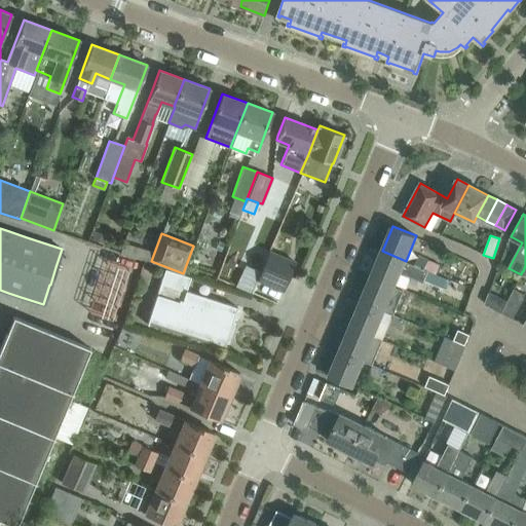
[(260,272),(257,279),(284,291),(296,262),(269,251),(260,272)]
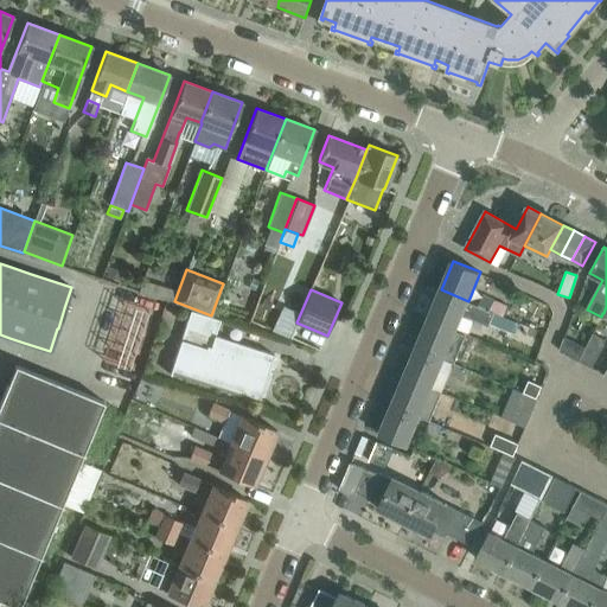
[(492,311),(480,306),(467,301),(468,301),(441,289),(428,318),(457,328),(462,315),(486,325),(487,321),(511,332),(515,321),(491,312),(492,311)]
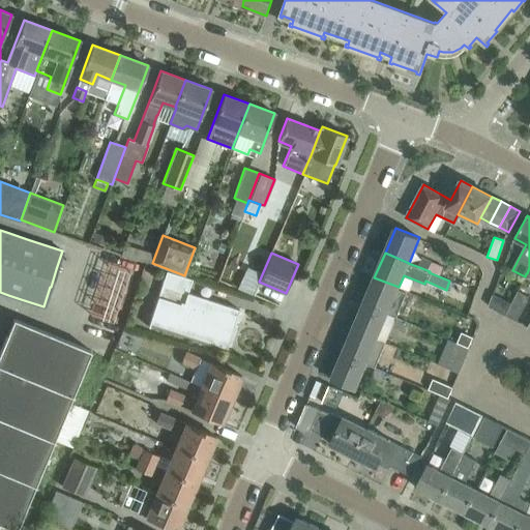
[(430,271),(433,262),(422,258),(419,267),(430,271)]
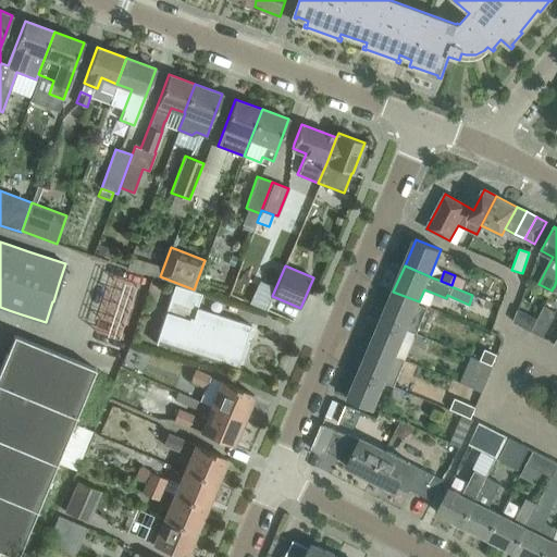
[(110,273),(101,300),(126,308),(135,281),(110,273)]
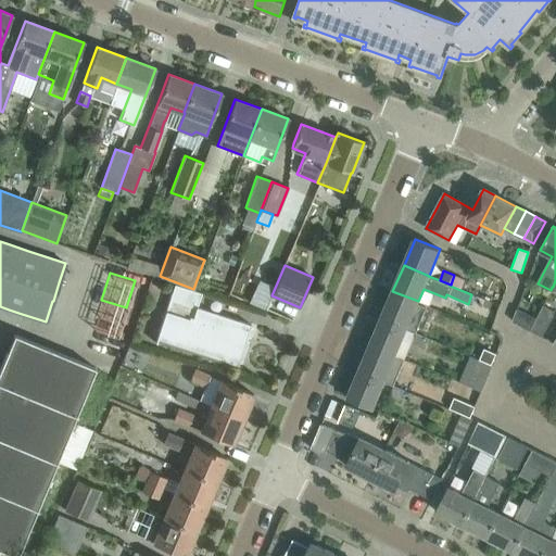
[(257,280),(249,301),(265,308),(272,295),(275,288),(257,280)]
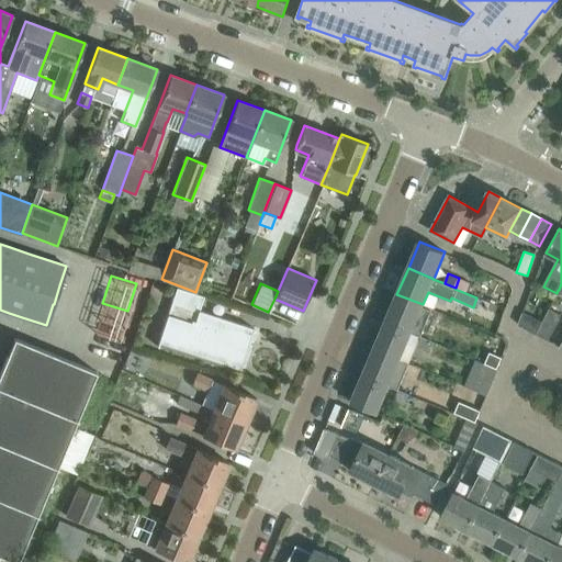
[(254,328),(233,321),(199,311),(204,296),(177,287),(158,343),(240,369),(254,328)]
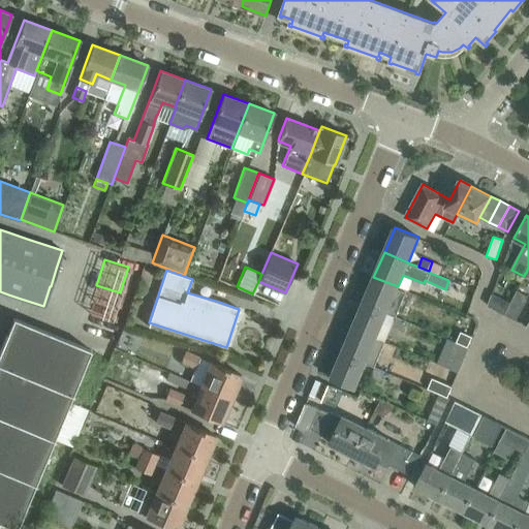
[(407,290),(398,286),(373,277),(363,302),(386,312),(397,316),(407,290)]
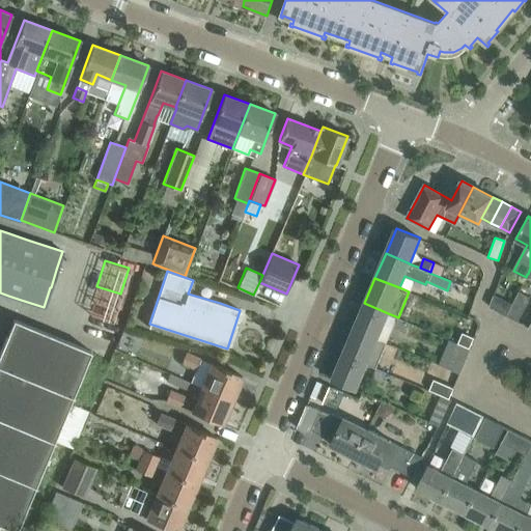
[(96,286),(88,311),(112,319),(120,294),(96,286)]
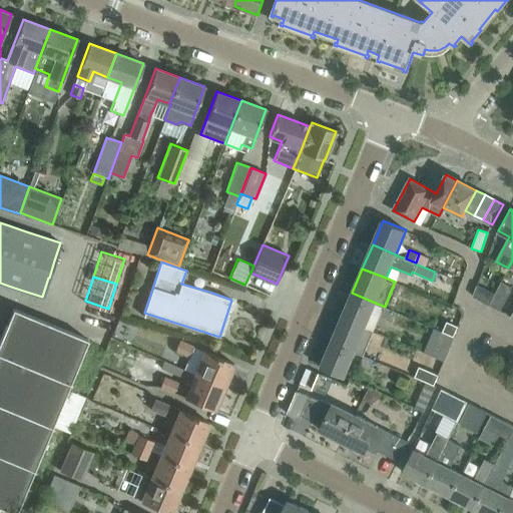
[(501,311),(510,293),(512,288),(501,282),(495,295),(489,305),(501,311)]
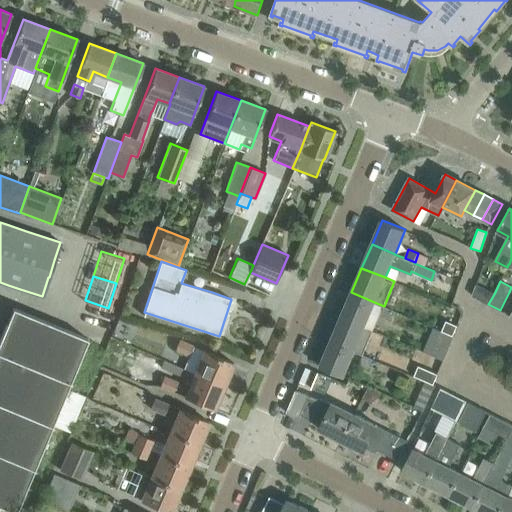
[(488,304),(494,294),(486,290),(481,300),(488,304)]
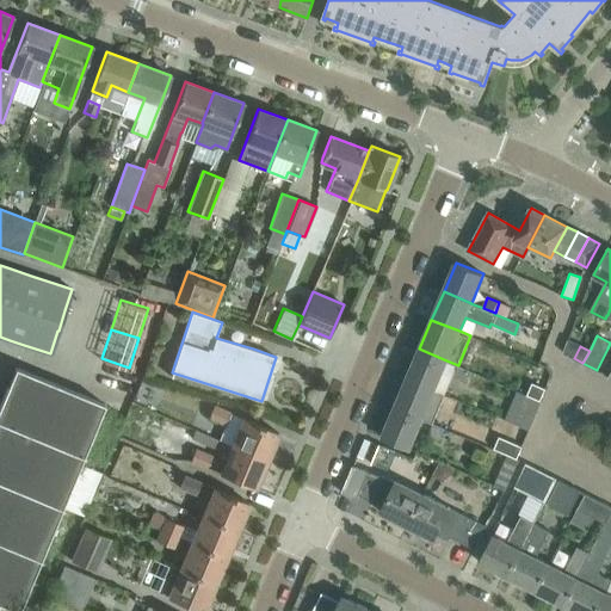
[(434,390),(446,360),(419,349),(407,378),(434,390)]
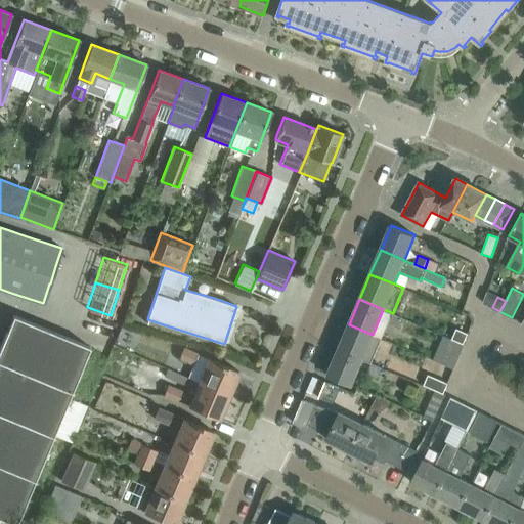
[(399,326),(403,317),(393,313),(389,322),(399,326)]
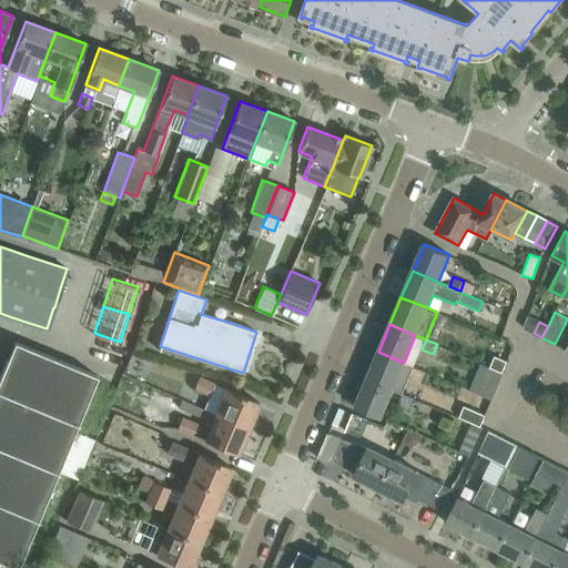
[(78,424),(98,375),(14,341),(14,342),(0,375),(0,392),(79,425),(79,424),(78,424)]
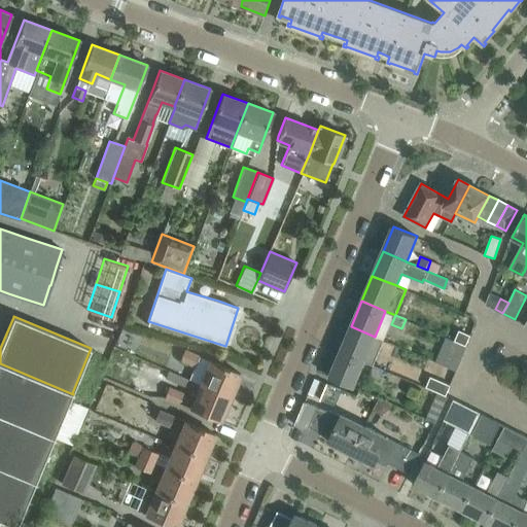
[(384,340),(375,337),(351,326),(341,352),(364,361),(374,365),(384,340)]
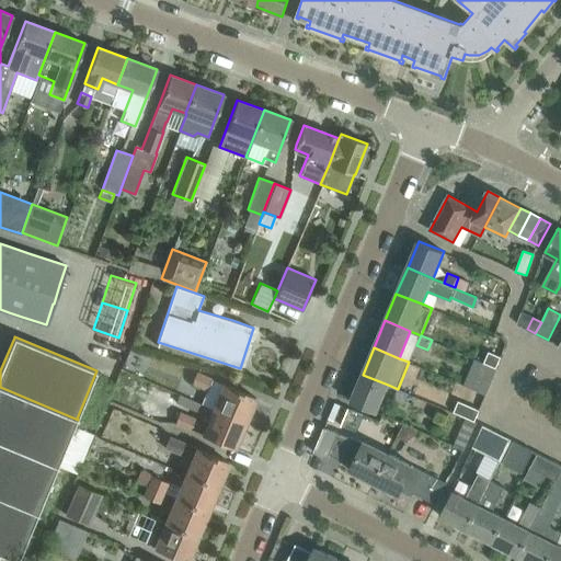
[(489,352),(484,363),(496,368),(501,357),(489,352)]
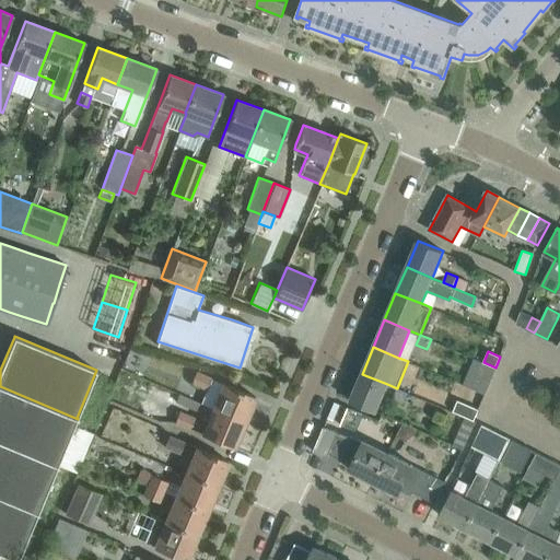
[(486,394),(497,368),(496,368),(483,362),(475,359),(464,385),(486,394)]
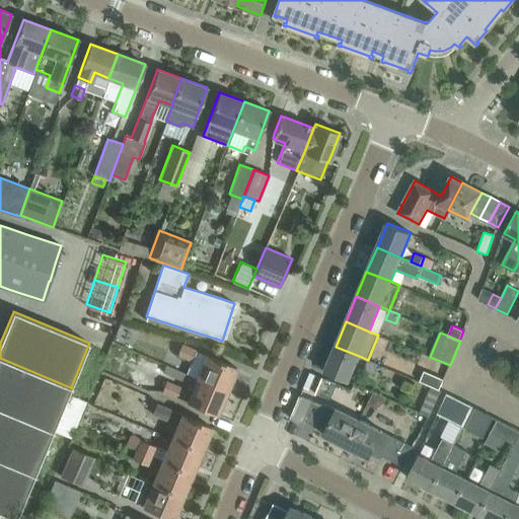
[(192,360),(196,350),(181,345),(177,354),(192,360)]
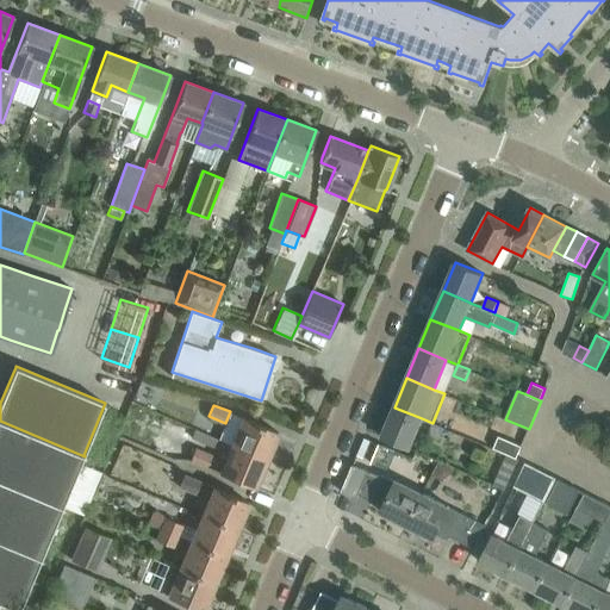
[(409,448),(422,418),(394,408),(381,437),(409,448)]
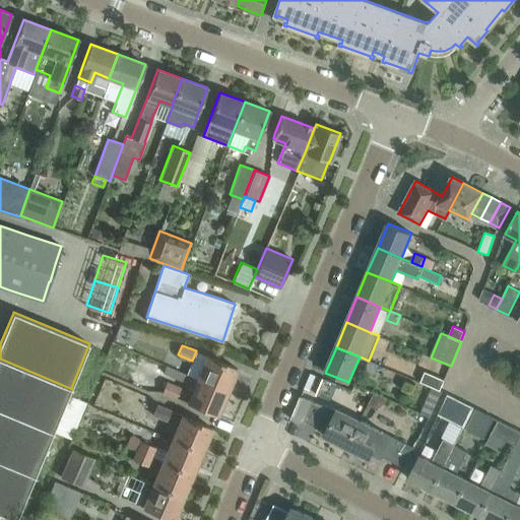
[(228,392),(237,369),(208,356),(198,380),(228,392)]
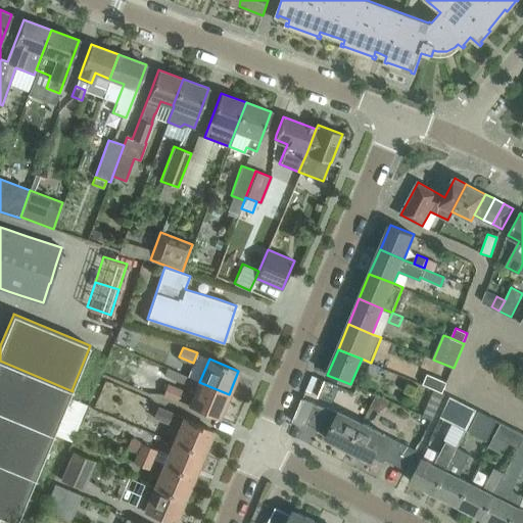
[(53,434),(72,391),(73,391),(0,361),(0,413),(54,435),(53,434)]
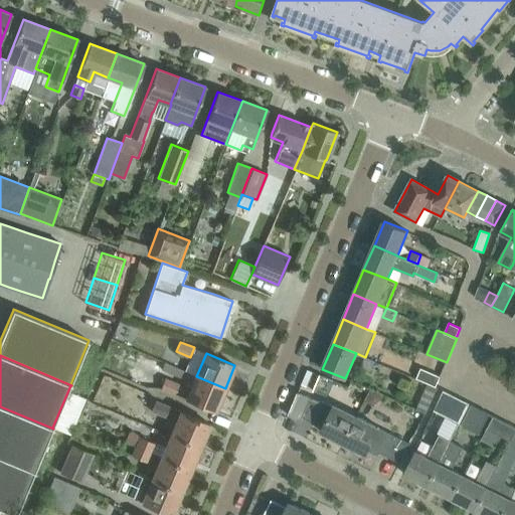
[(371,370),(374,361),(365,357),(361,366),(371,370)]
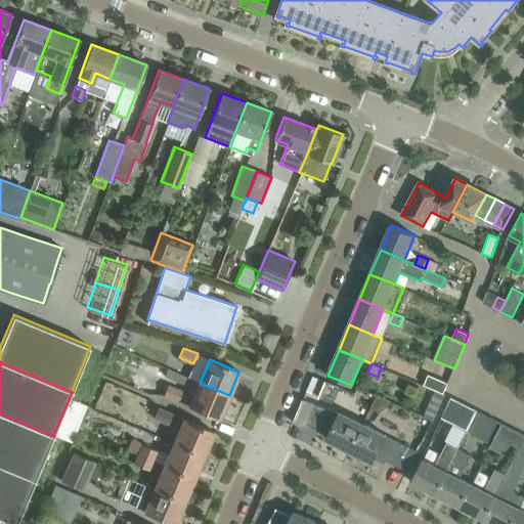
[(186,378),(168,368),(165,376),(183,385),(186,378)]
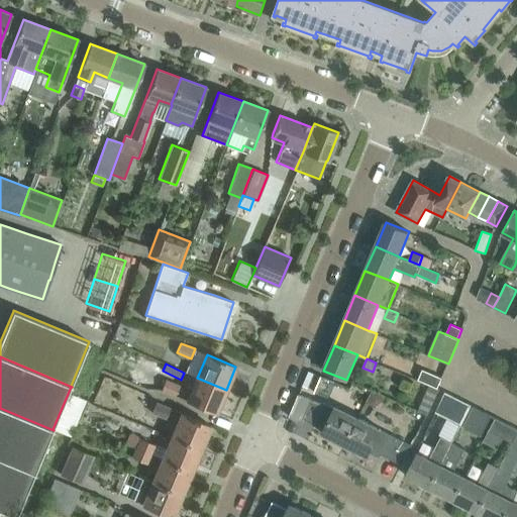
[(423,370),(418,380),(438,388),(442,378),(423,370)]
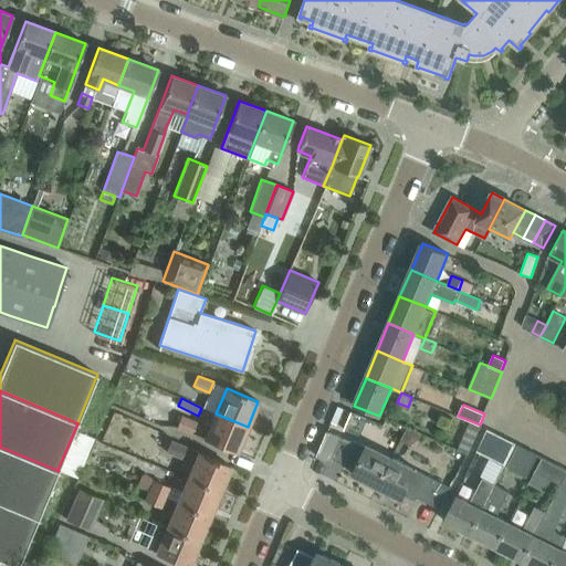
[(237,452),(248,427),(216,413),(206,439),(237,452)]
